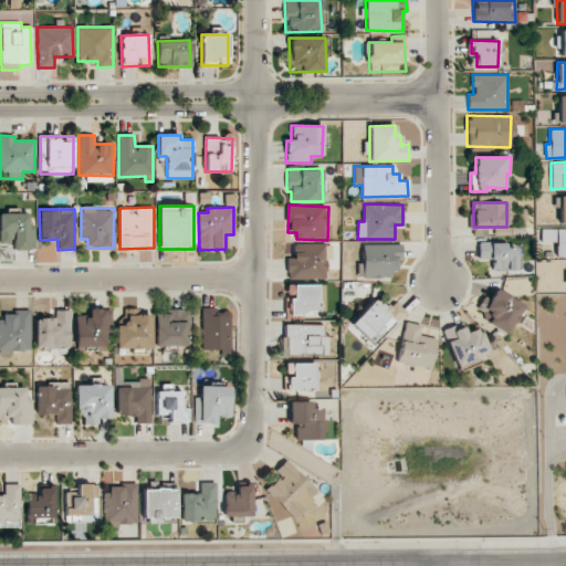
[(0,213),(0,243),(12,243),(12,251),(34,250),(33,213),(0,213)]
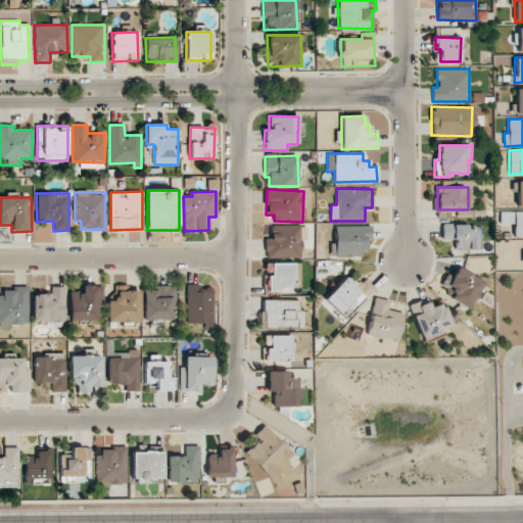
[(522,211),(501,211),(501,223),(514,223),(514,237),(522,237),(522,211)]
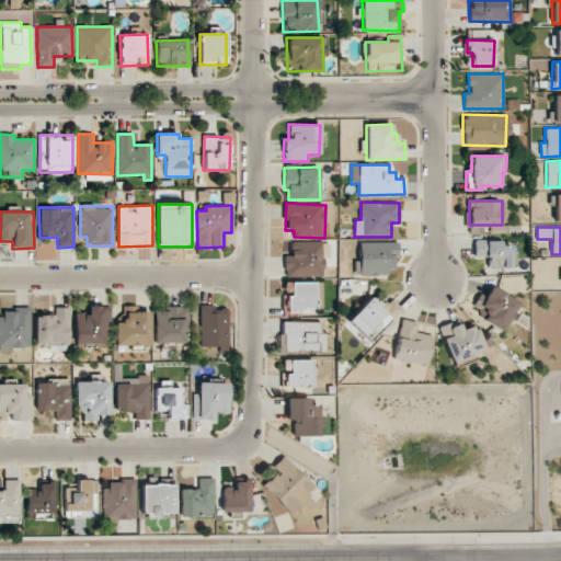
[(512,245),(501,245),(501,241),(474,240),(473,256),(485,258),(485,267),(511,268),(512,245)]
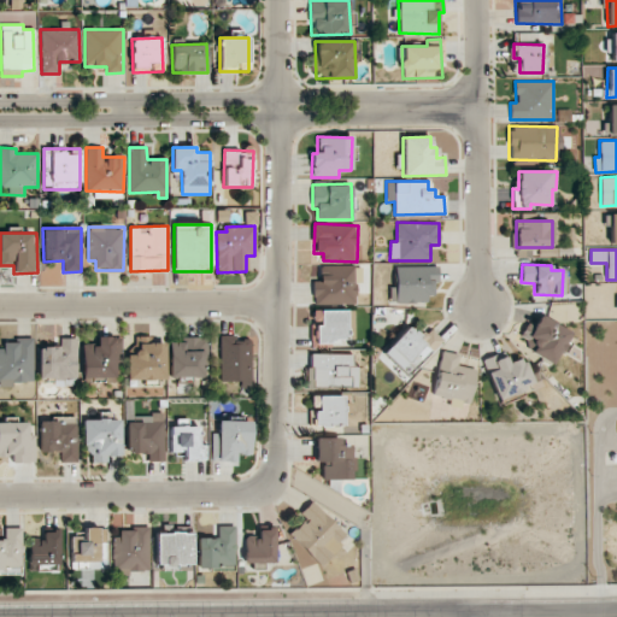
[(313,282),(313,303),(357,303),(356,282),(362,282),(362,266),(319,266),(319,282),(313,282)]
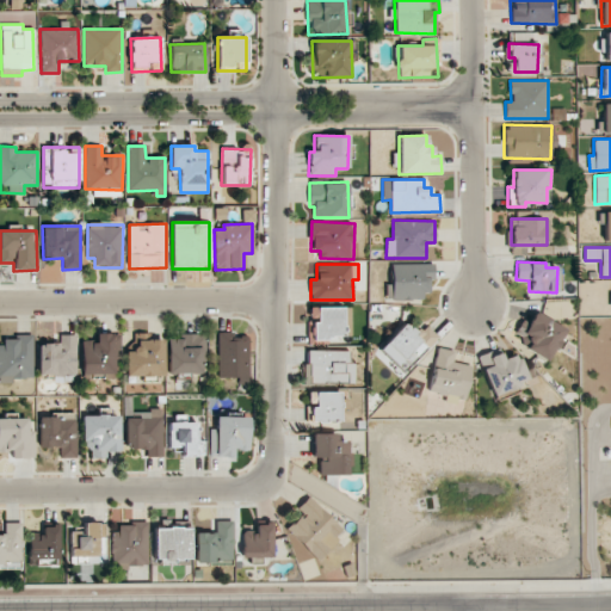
[(433,265),(389,264),(388,298),(429,298),(430,279),(433,279),(433,265)]
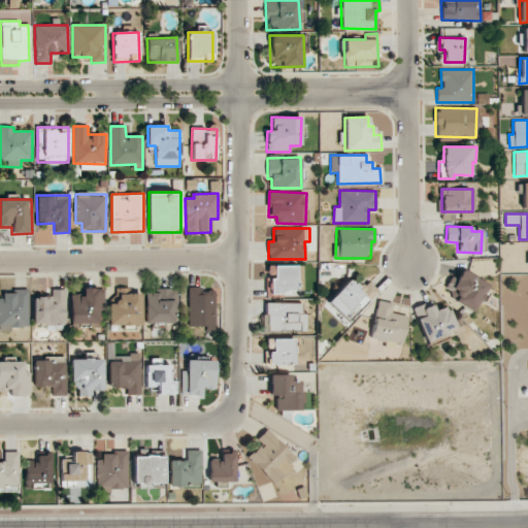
[(268,265),(269,293),(297,293),(297,265),(268,265)]
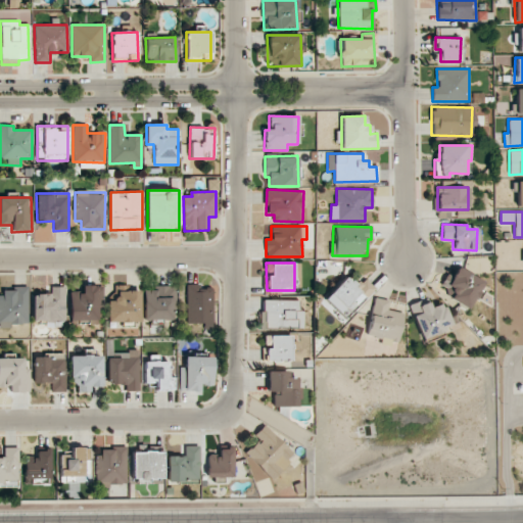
[(445,276),(441,284),(455,292),(450,299),(469,310),(484,282),(457,267),(452,278),(445,276)]
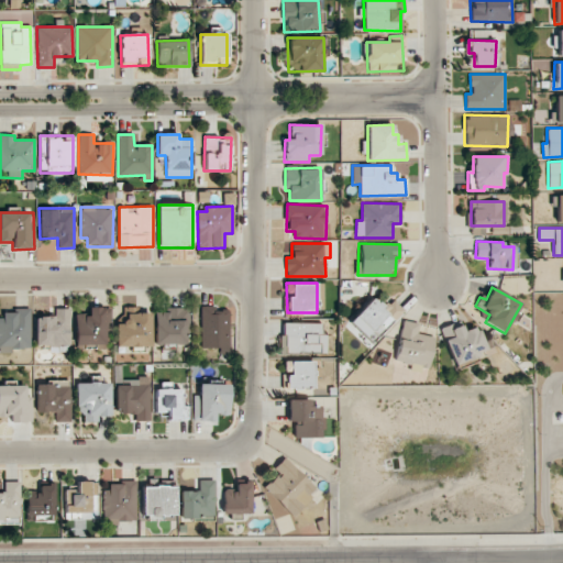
[(349,322),(372,344),(403,310),(390,298),(383,307),(372,297),(349,322)]
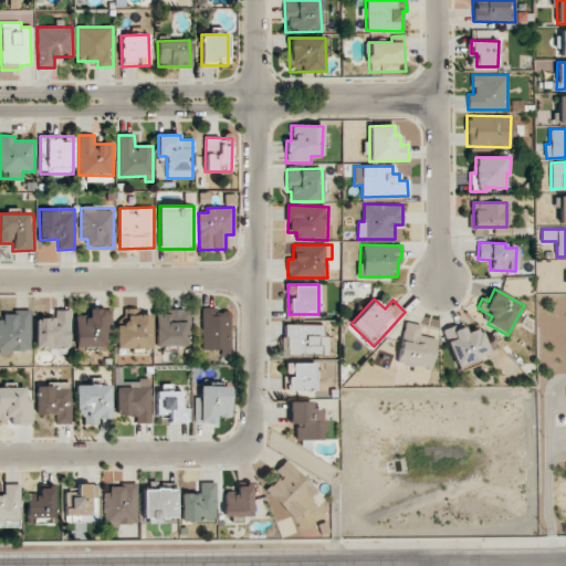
[(230,349),(229,308),(201,310),(202,349),(230,349)]
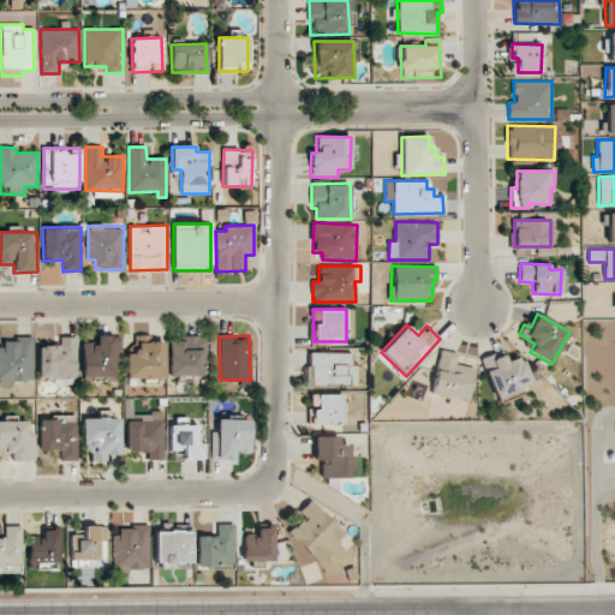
[(0,382),(34,382),(33,336),(4,338),(4,347),(0,347),(0,382)]
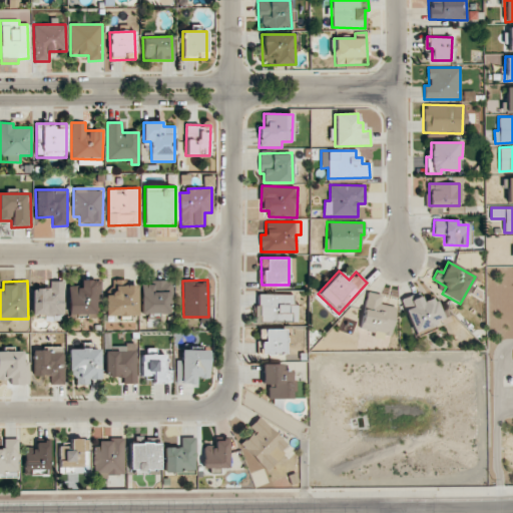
[(32,315),(63,315),(64,281),(50,281),(50,289),(32,288),(32,315)]
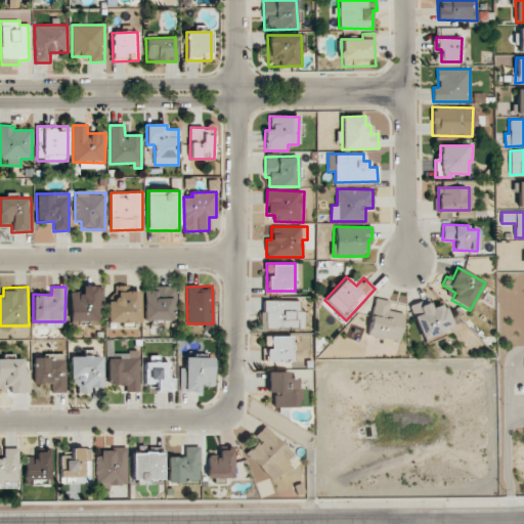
[(70,293),(70,324),(102,324),(101,287),(83,287),(83,293),(70,293)]
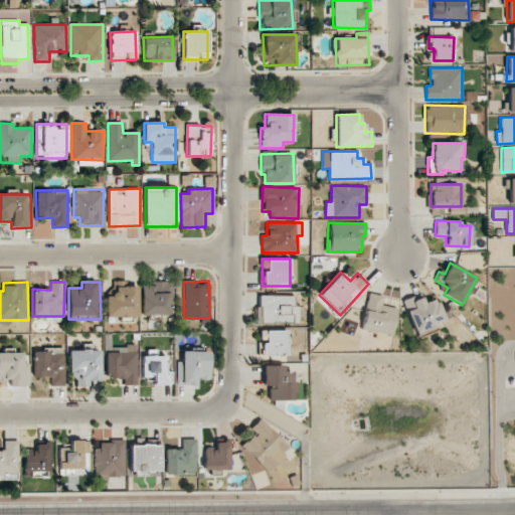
[(141,315),(170,316),(172,282),(153,282),(153,286),(142,286),(141,315)]
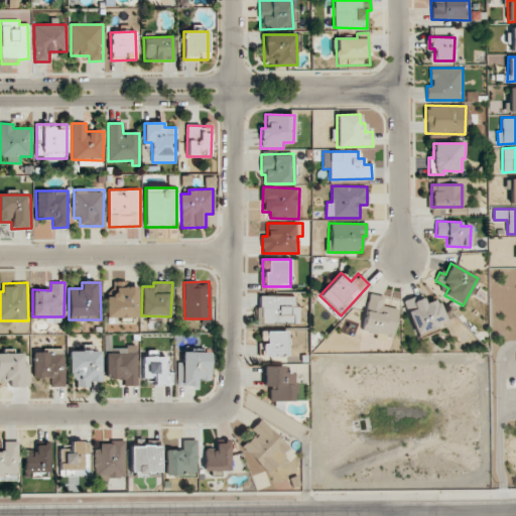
[(106,318),(138,317),(137,286),(114,287),(114,296),(106,297),(106,318)]
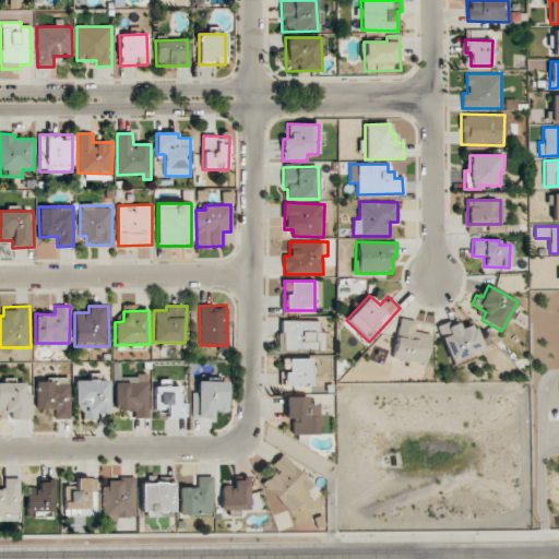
[(431,335),(414,331),(416,321),(400,318),(391,359),(425,366),(431,335)]
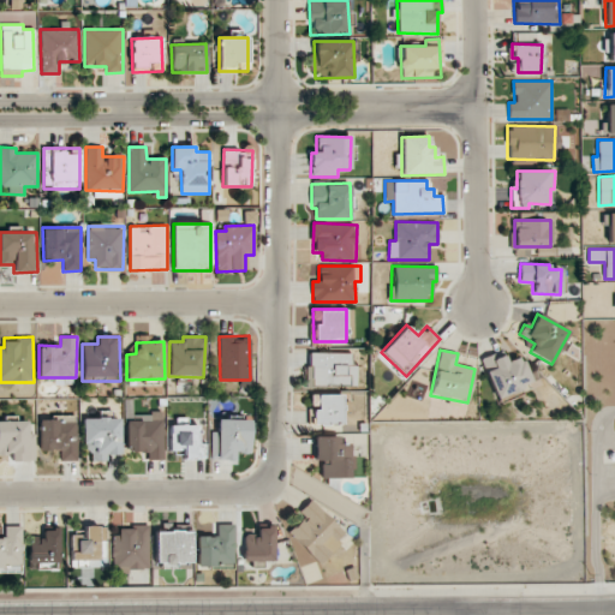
[(306,386),(356,386),(357,365),(350,365),(350,353),(308,352),(306,386)]
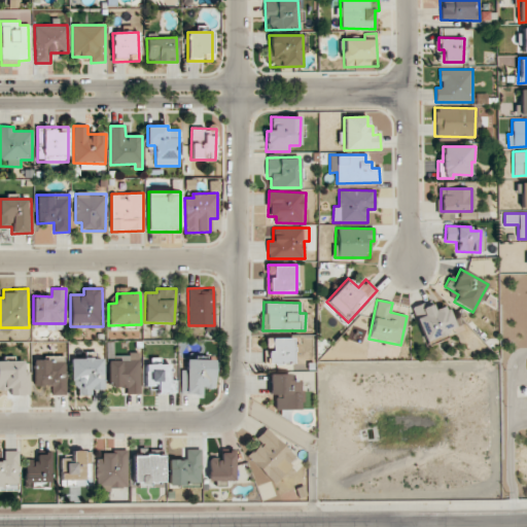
[(413,310),(424,341),(455,329),(446,305),(434,309),(432,303),(413,310)]
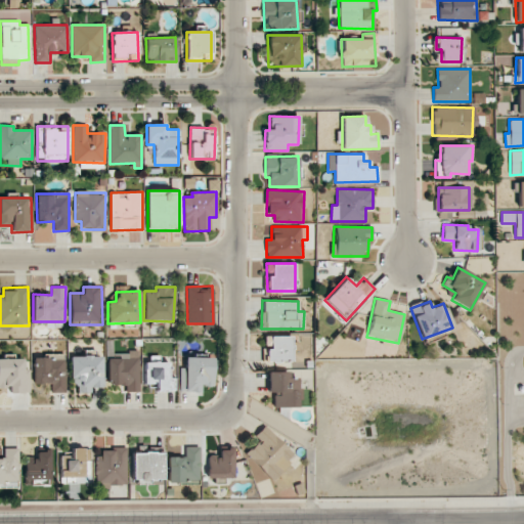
[(291,336),(264,337),(265,362),(292,362),(291,336)]
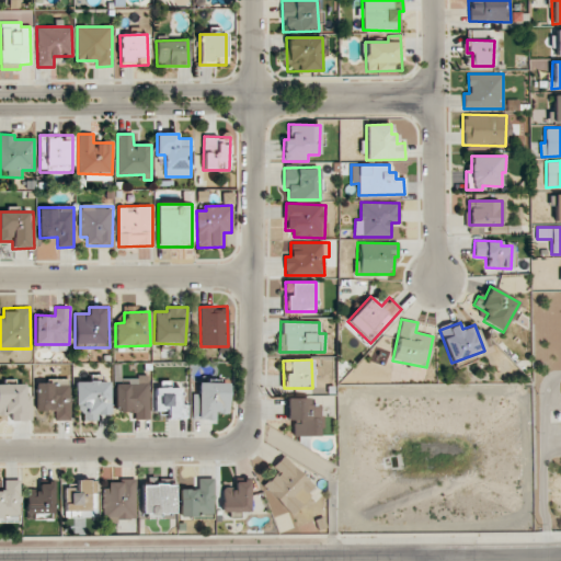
[(150,419),(149,375),(138,375),(138,384),(115,384),(116,411),(136,411),(136,420),(150,419)]
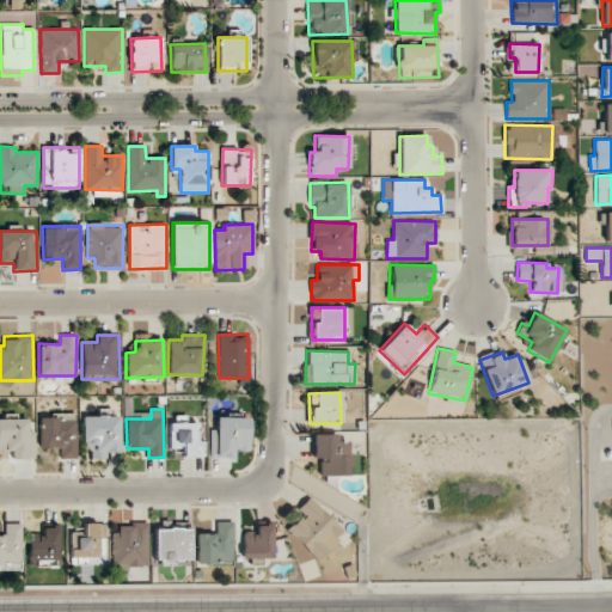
[(75,414),(54,414),(54,417),(40,418),(41,448),(60,448),(61,459),(77,458),(75,414)]
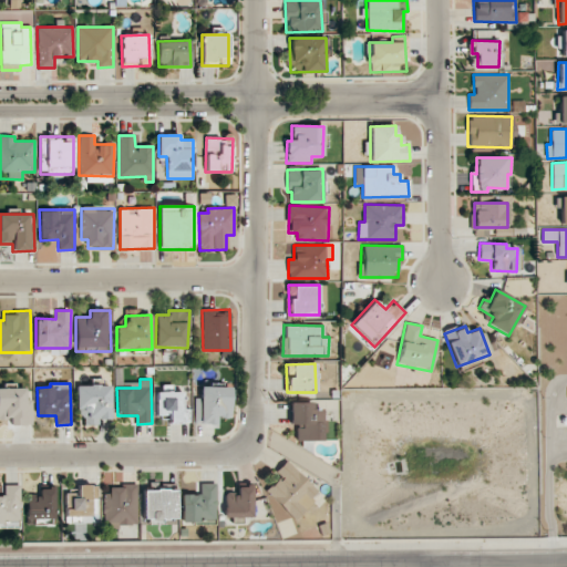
[(157,414),(169,414),(169,422),(188,422),(188,409),(182,409),(182,392),(173,391),(173,385),(158,384),(157,414)]
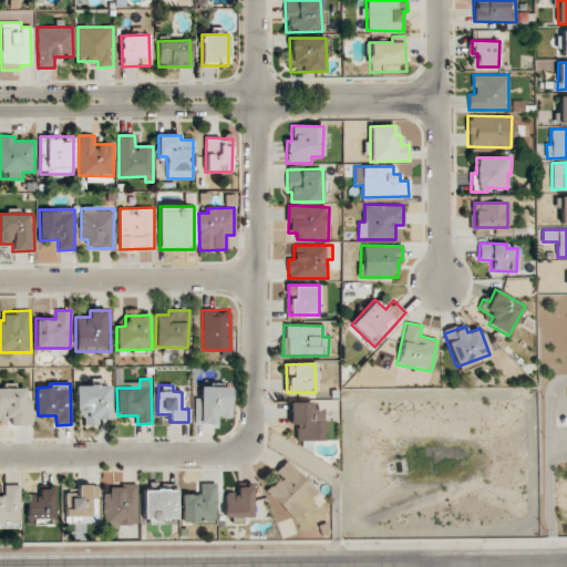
[(112,419),(111,385),(76,385),(76,414),(85,414),(85,425),(99,425),(99,419),(112,419)]
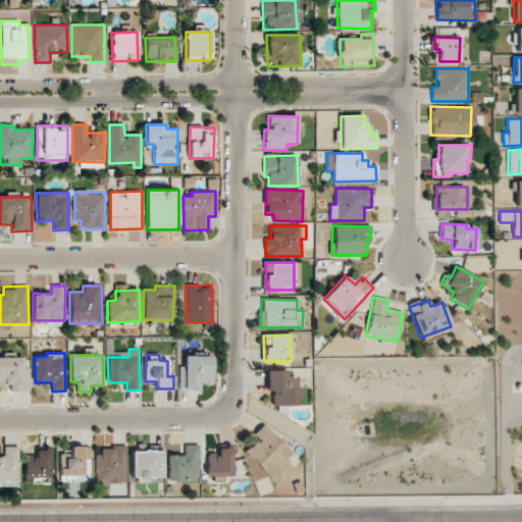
[(178,389),(199,390),(199,384),(212,385),(213,357),(185,356),(185,367),(179,366),(178,389)]
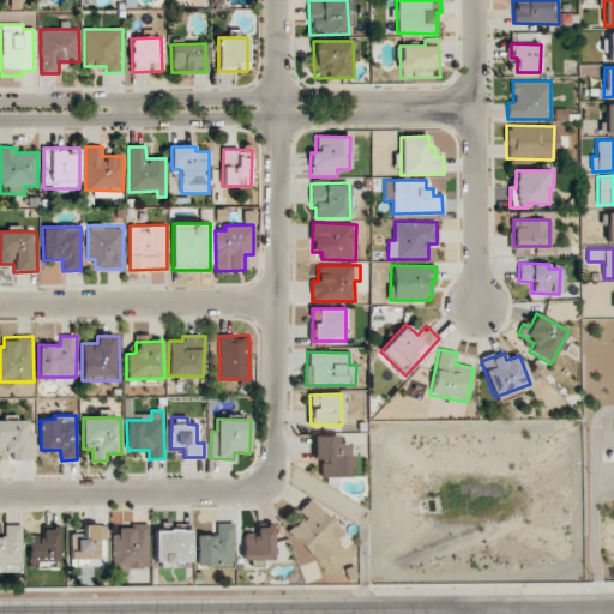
[(28,420),(0,420),(0,453),(12,453),(12,461),(36,459),(36,433),(28,433),(28,420)]
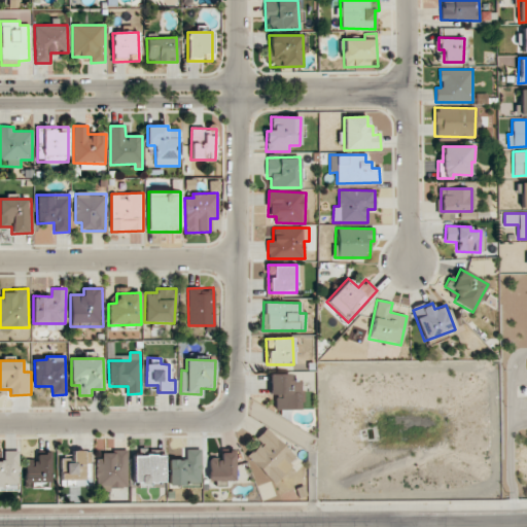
[(290,374),(269,374),(270,394),(275,394),(276,410),(301,410),(301,390),(299,390),(299,381),(290,381),(290,374)]
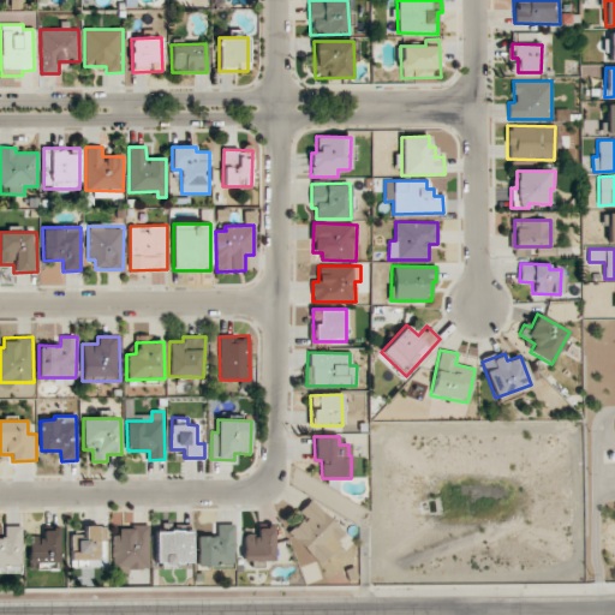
[(299,512),(305,517),(290,532),(294,537),(286,545),(310,569),(346,535),(311,500),(299,512)]
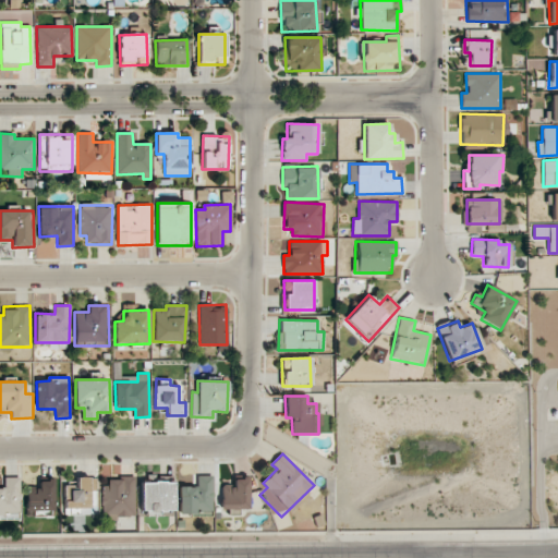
[(179,486),(180,513),(213,513),(213,475),(196,476),(196,486),(179,486)]
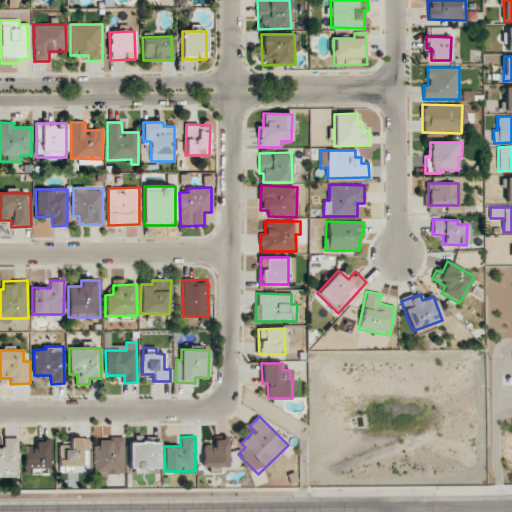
[(123,437),(111,437),(111,440),(94,440),(93,477),(105,478),(105,474),(123,474),(123,437)]
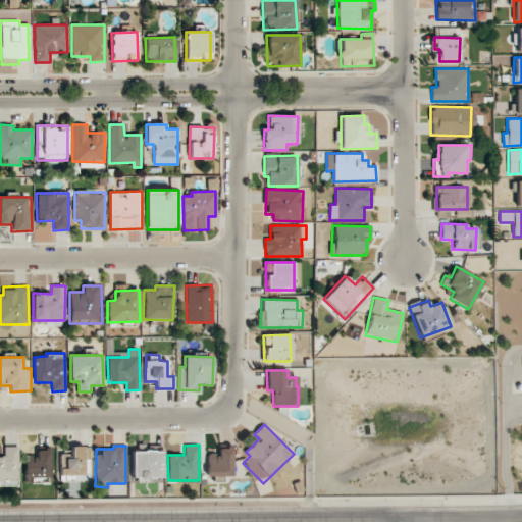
[(18,447),(3,447),(4,456),(0,456),(0,481),(2,482),(2,478),(18,478),(18,447)]
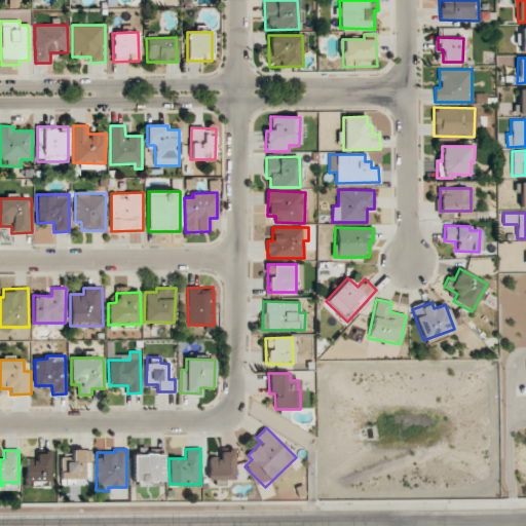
[(61,485),(90,486),(90,451),(62,451),(61,485)]
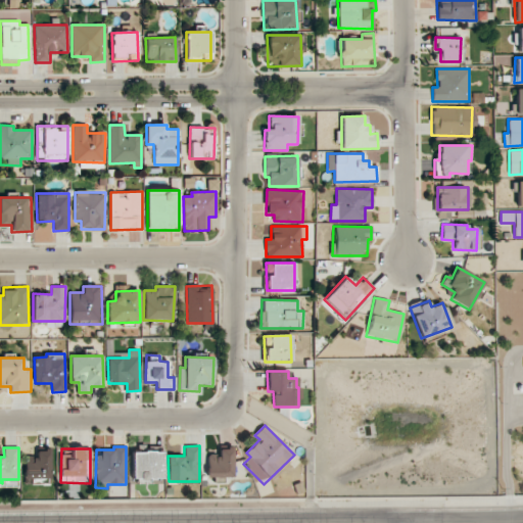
[(207,477),(233,477),(233,448),(219,448),(220,455),(207,456),(207,477)]
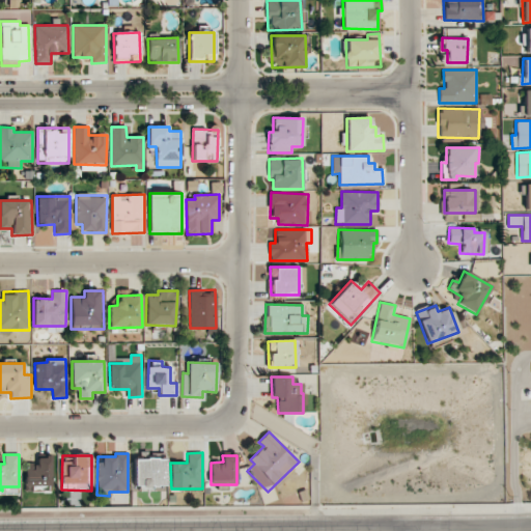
[(26,487),(52,486),(51,456),(37,457),(37,464),(25,465),(26,487)]
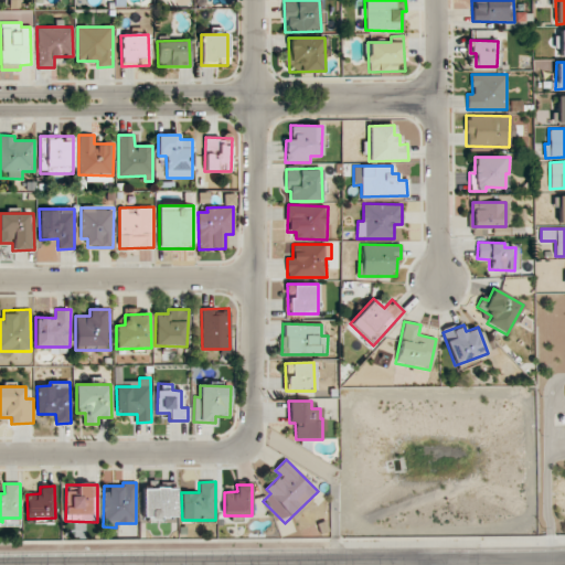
[(176,522),(174,488),(141,489),(142,523),(176,522)]
